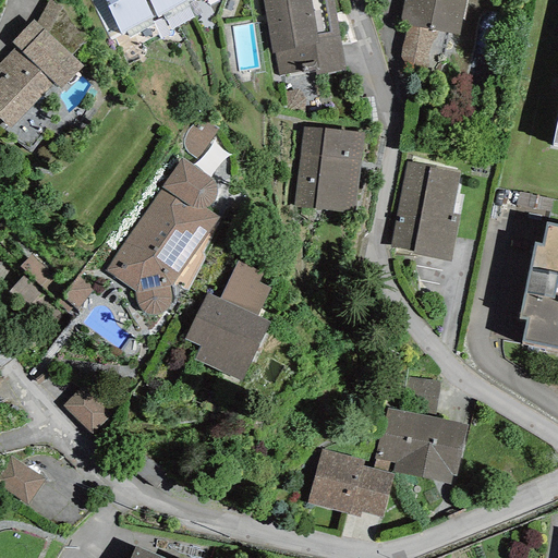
[(53,0),(48,0),(37,22),(71,56),(87,39),(53,0)]
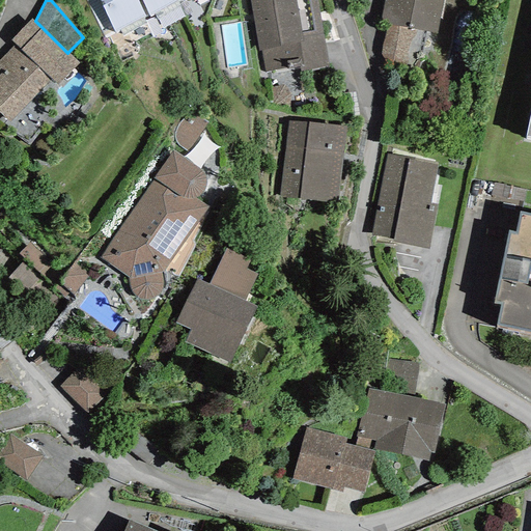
[(137,0),(100,0),(115,32),(145,16),(137,0)]
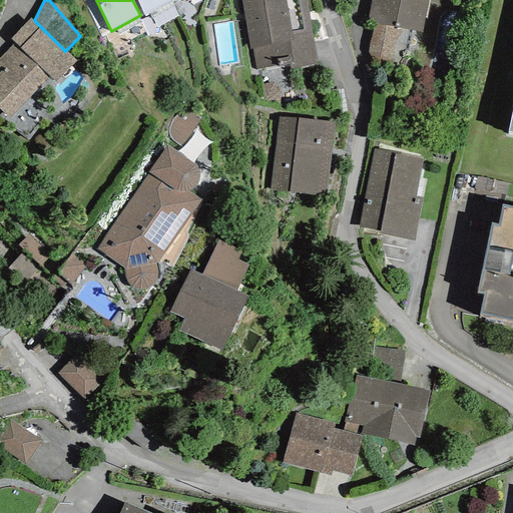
[(136,0),(145,16),(172,0),(136,0)]
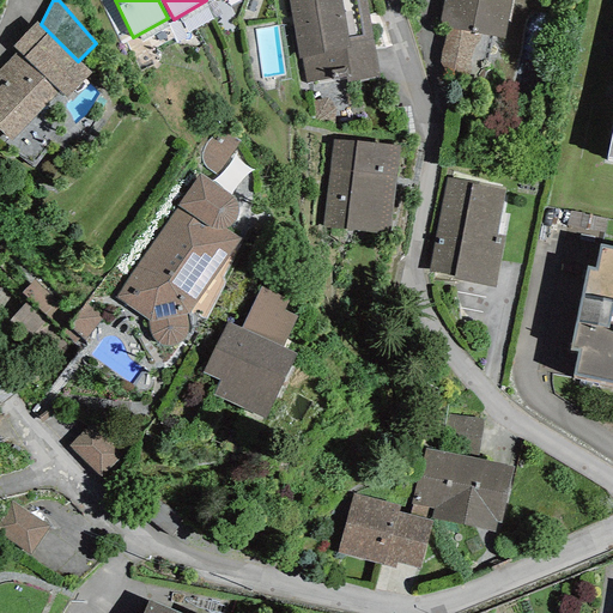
[(287,0),(298,59),(301,59),(305,84),(346,77),(347,83),(378,77),(364,0),(287,0)]
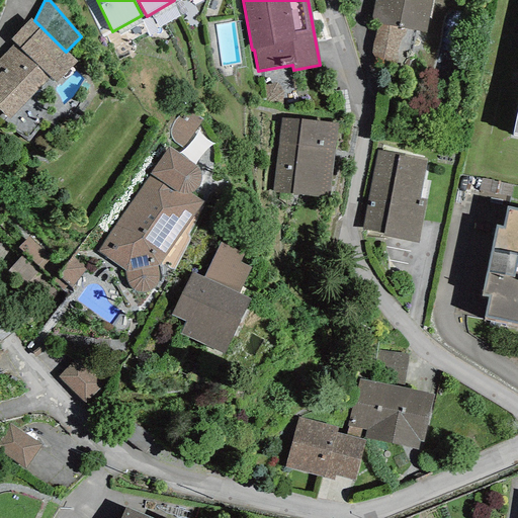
[(427,34),(433,0),(374,0),(370,23),(377,25),(404,29),(427,34)]
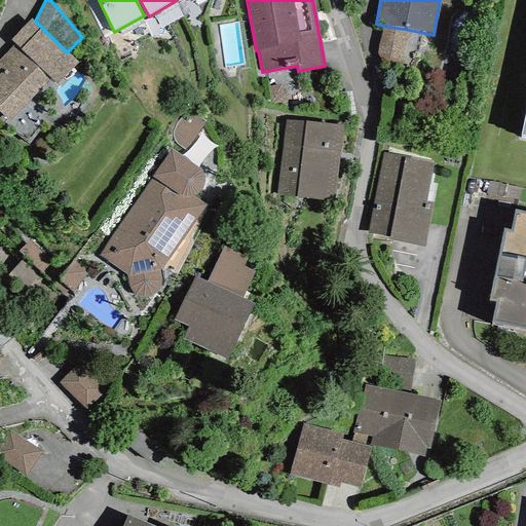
[(35,21),(31,17),(9,40),(14,44),(0,60),(0,70),(2,73),(0,74),(0,113),(8,122),(50,78),(57,84),(78,63),(67,52),(35,21)]
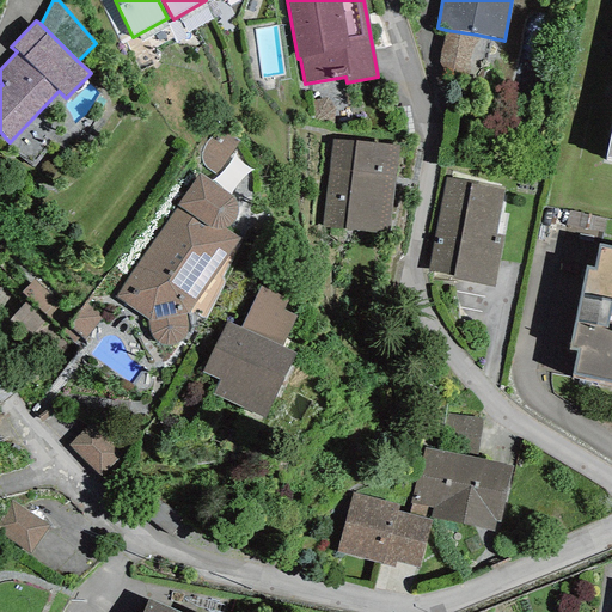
[(477,35),(446,30),(439,63),(447,78),(469,80),(471,69),(477,35)]
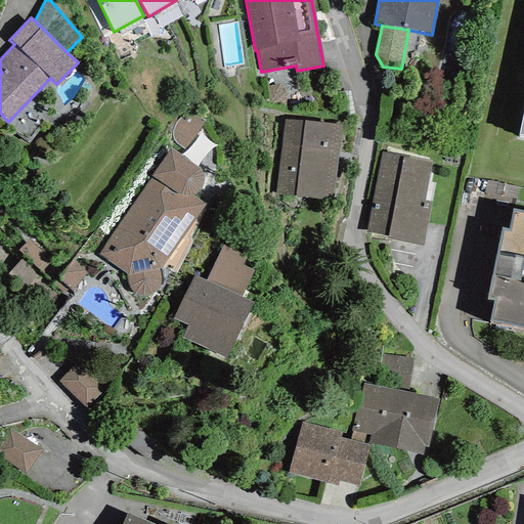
[(185,150),(205,120),(201,119),(198,117),(194,116),(186,116),(182,117),(177,121),(174,124),(172,130),(172,136),(174,141),(185,150)]
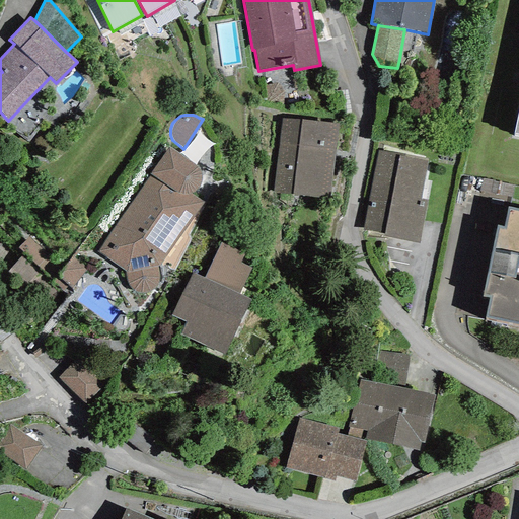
[(329,199),(338,124),(281,118),(272,193),(329,199)]
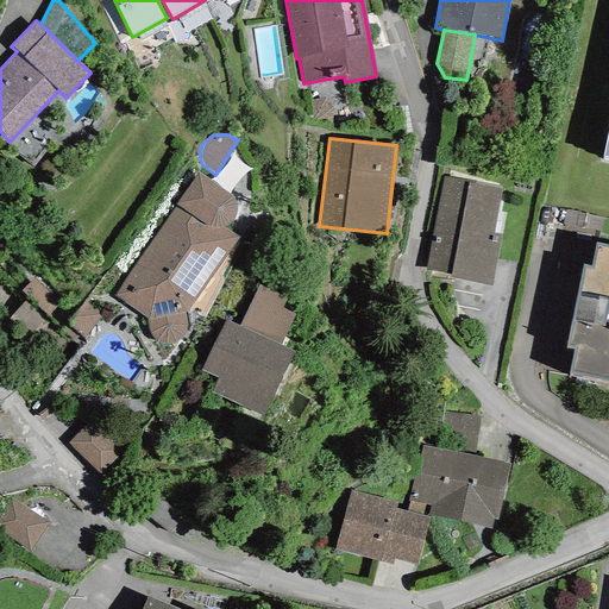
[(230,194),(198,173),(174,205),(176,206),(114,295),(145,319),(148,326),(149,333),(151,338),(154,340),(158,343),(163,344),(169,344),(174,343),(179,339),(182,337),(186,332),(187,326),(184,313),(238,238),(221,227),(225,225),(228,223),(232,220),(233,217),(234,214),(236,211),(236,207),(236,203),(233,199),(230,194)]
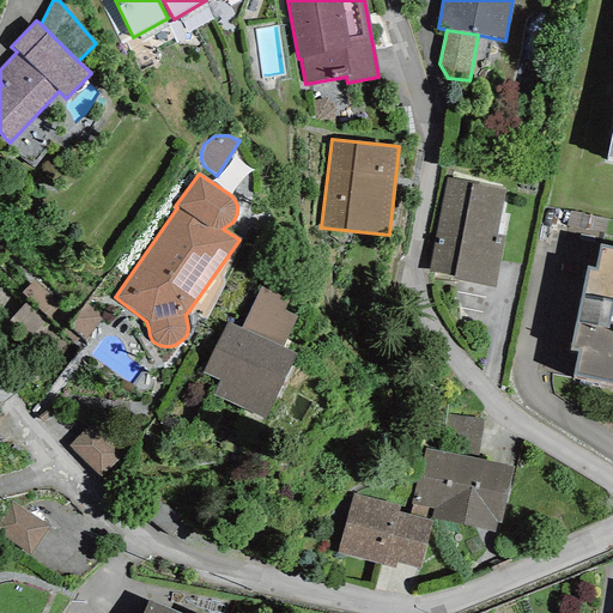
[(504,236),(496,235),(504,189),(445,177),(428,271),(455,275),(454,280),(495,287),(504,236)]
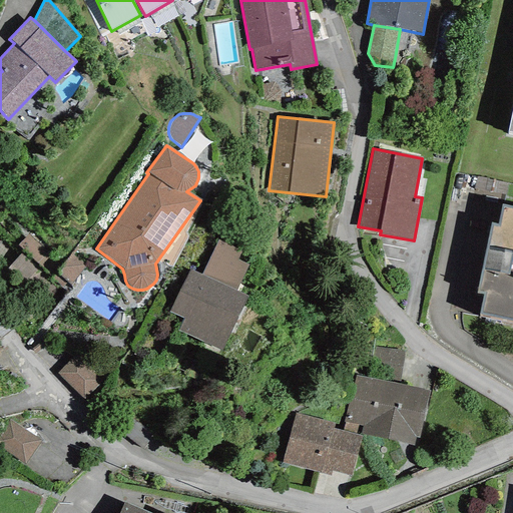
[(512,207),(501,205),(497,225),(490,223),(476,293),(484,294),(480,316),(512,321),(512,207)]
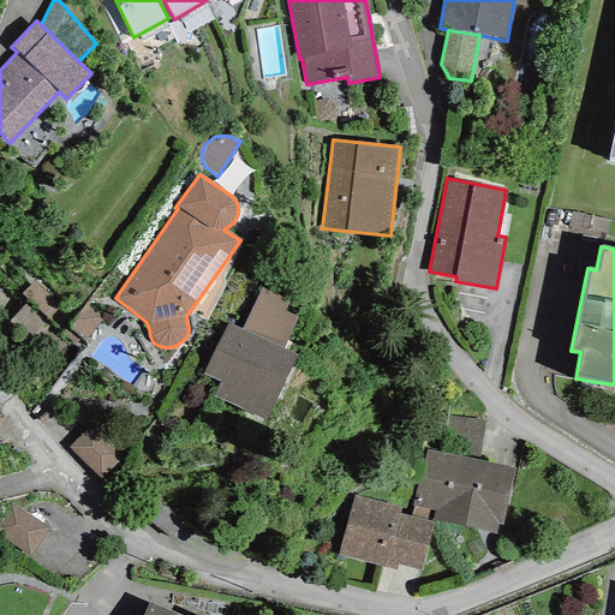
[(61,308),(35,281),(22,294),(48,321),(61,308)]
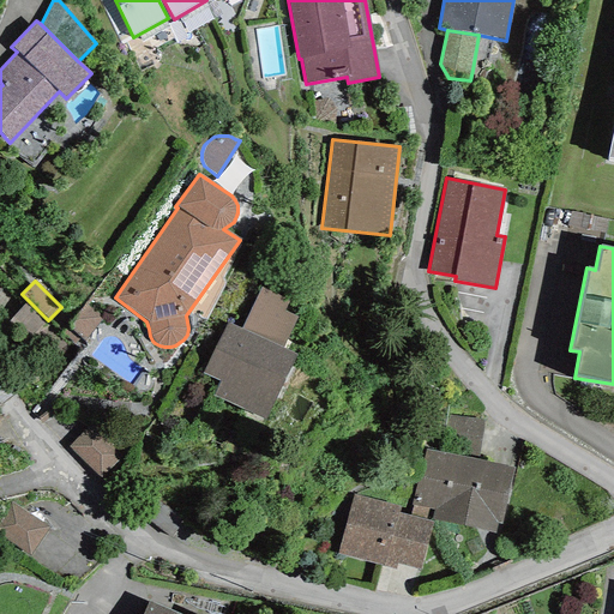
[(241,329),(283,348),(296,317),(284,312),(290,300),(260,287),(256,298),(241,329)]
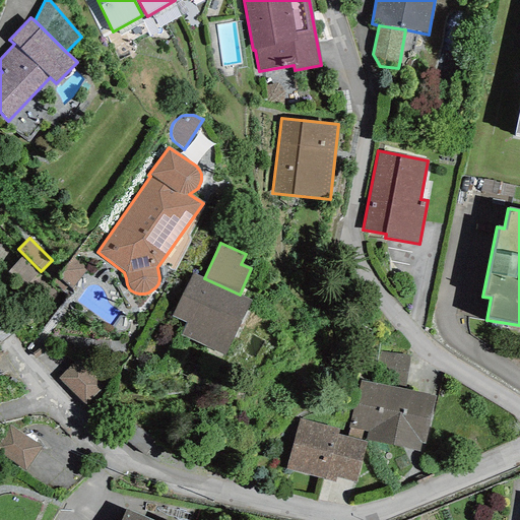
[(39,272),(20,256),(7,271),(25,287),(39,272)]
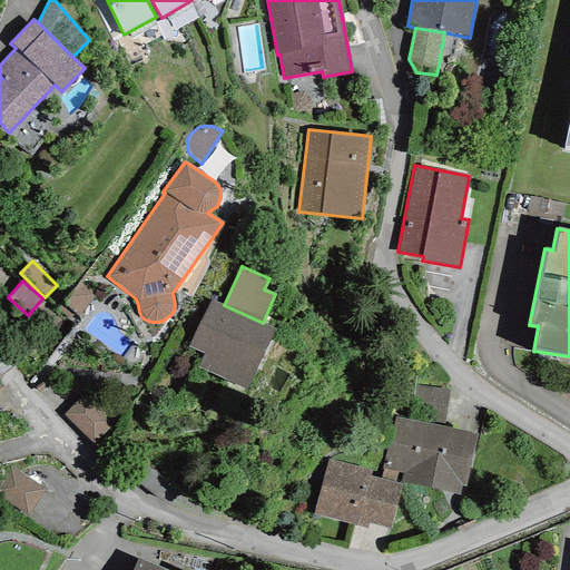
[(78,316),(95,296),(78,282),(61,303),(75,314),(78,316)]
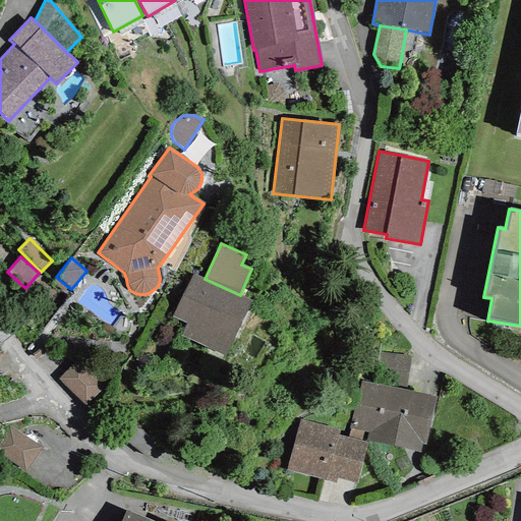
[(205,279),(192,274),(172,317),(186,324),(181,336),(226,356),(251,300),(240,295),(205,279)]
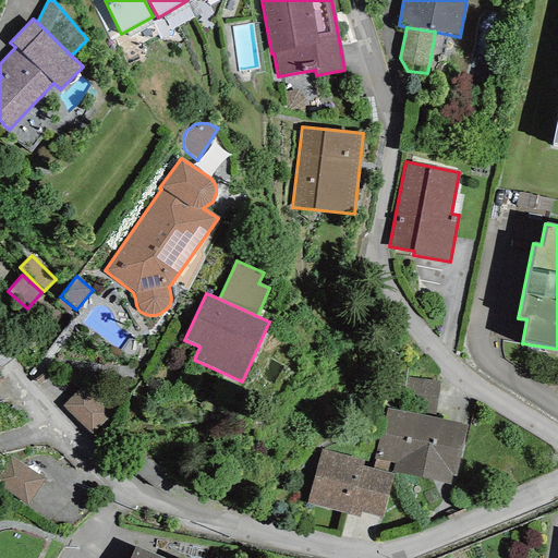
[(73,307),(60,296),(56,302),(69,313),(73,307)]
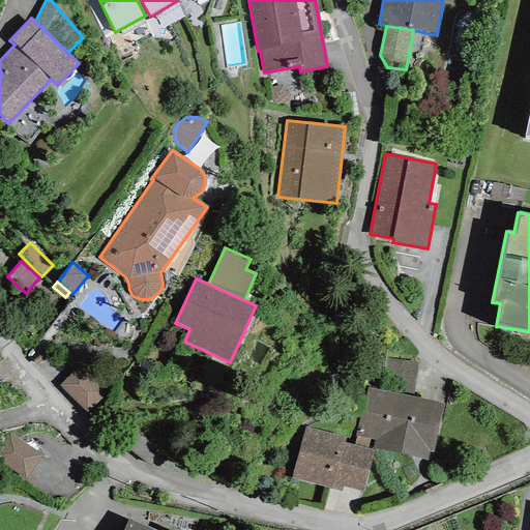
[(78,366),(59,385),(87,413),(106,393),(78,366)]
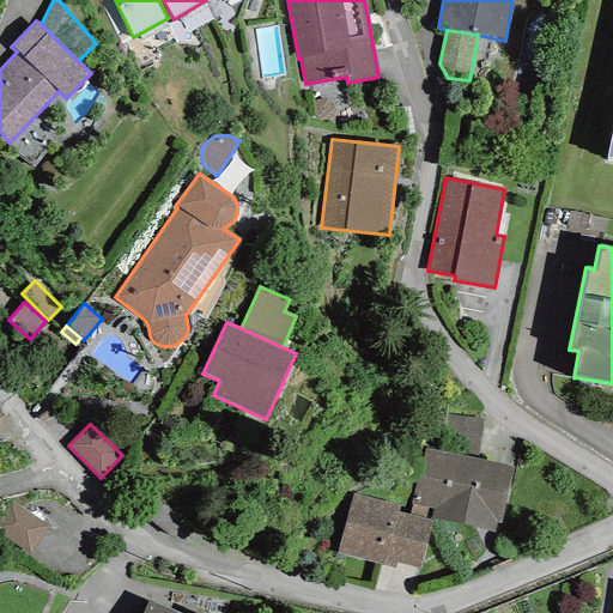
[(511,481),(425,459),(411,513),(497,535),(511,481)]
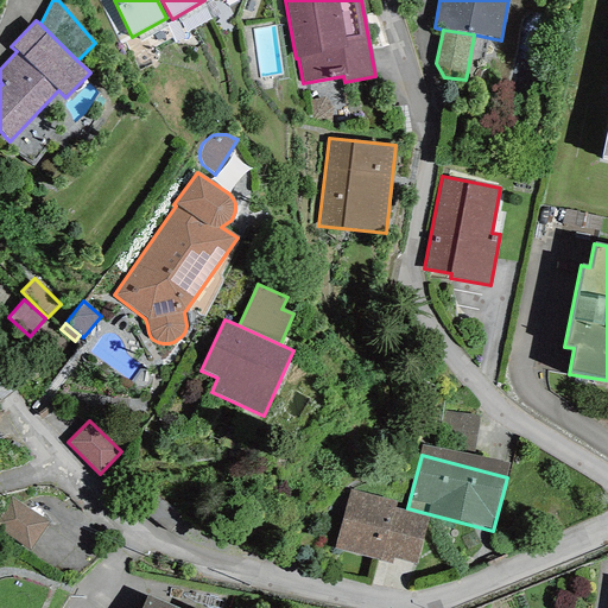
[(49,521),(12,498),(0,515),(0,532),(30,552),(49,521)]
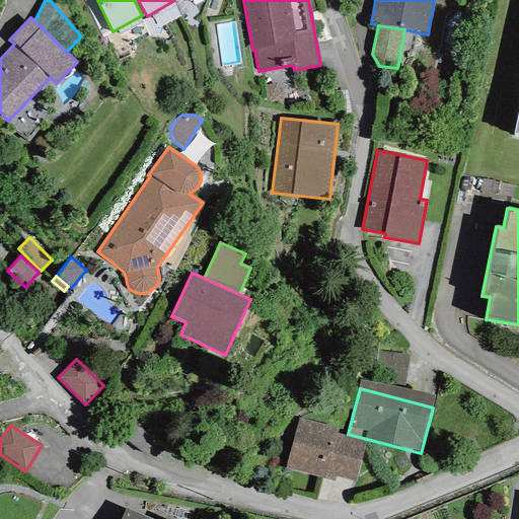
[(368,446),(297,430),(286,474),(357,492),(368,446)]
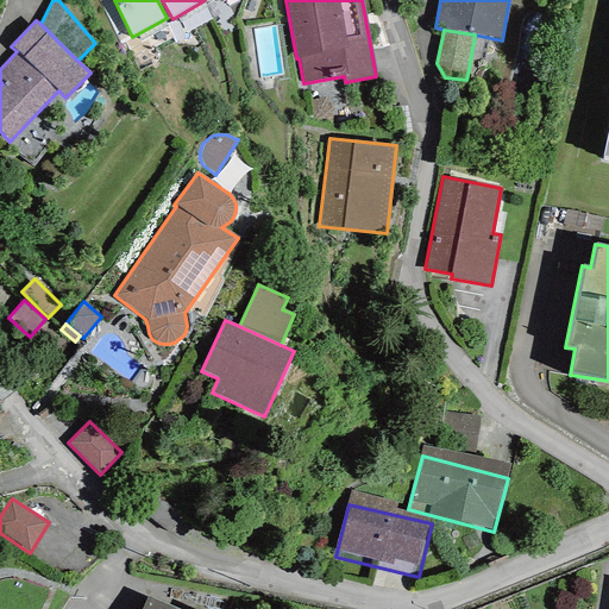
[(199,608),(198,608),(176,608),(148,596),(140,608),(199,608)]
